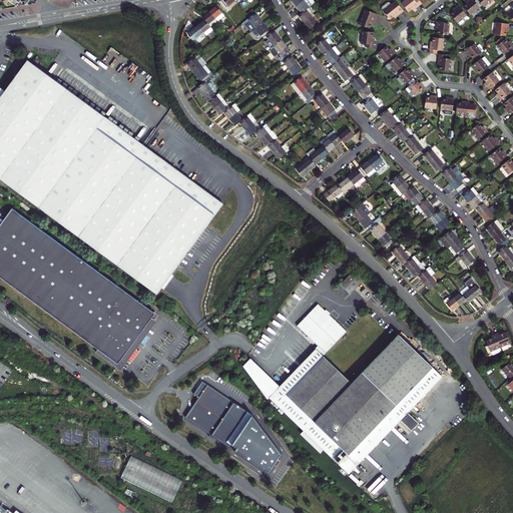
[(229,7),(236,2),(234,0),(222,0),(220,2),(229,12),(232,10),(229,7)]
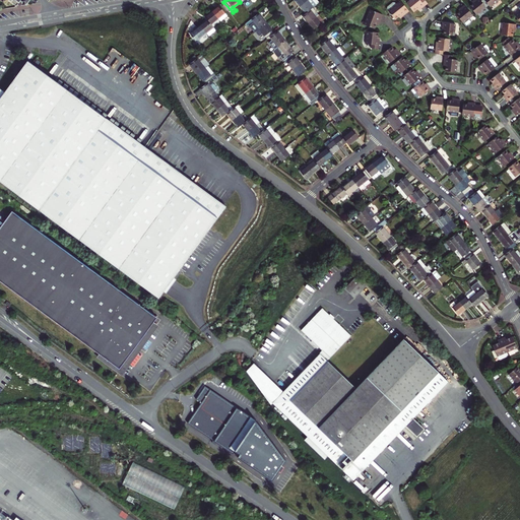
[(306,13),(314,7),(317,4),(313,0),(308,0),(301,6),(304,9),(306,13)]
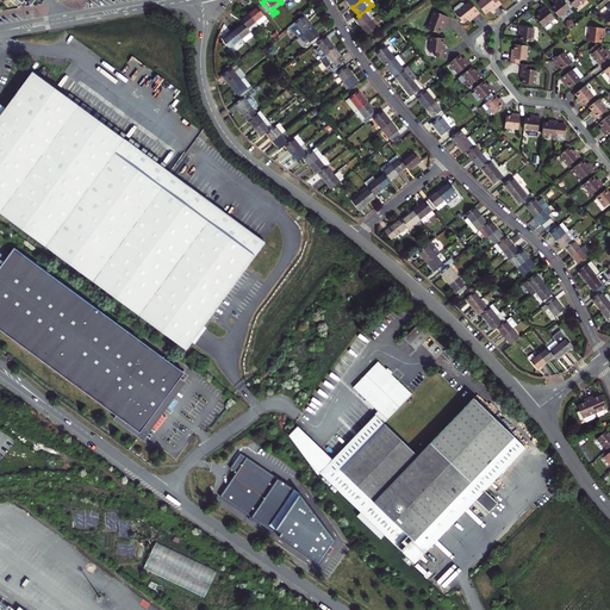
[(490,11),(492,8),(495,11),(502,5),(497,0),(492,0),(491,0),(483,0),(477,5),(485,14),(490,11)]
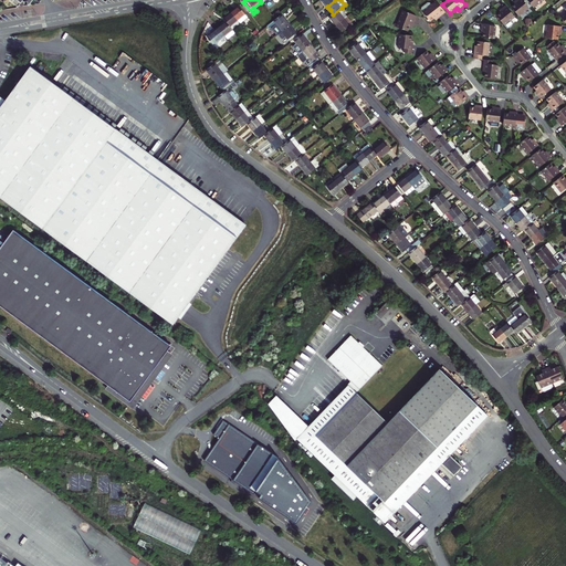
[(530,9),(522,0),(516,0),(519,2),(515,4),(511,8),(519,17),(530,9)]
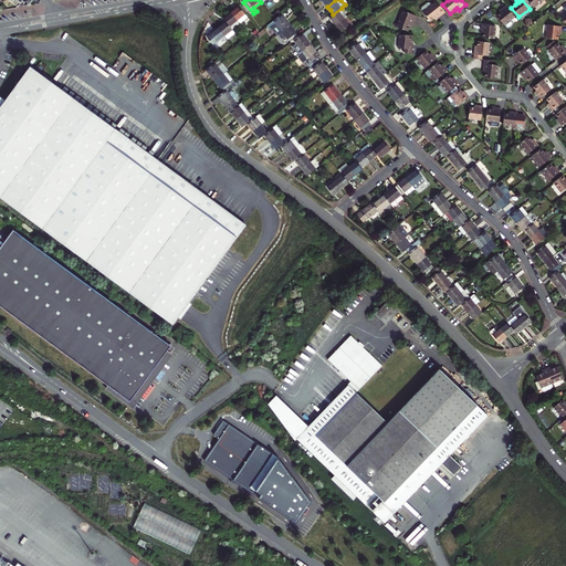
[(422,12),(430,22),(435,19),(437,17),(438,18),(446,12),(436,1),(431,4),(430,2),(427,2),(421,7),(421,10),(422,12)]
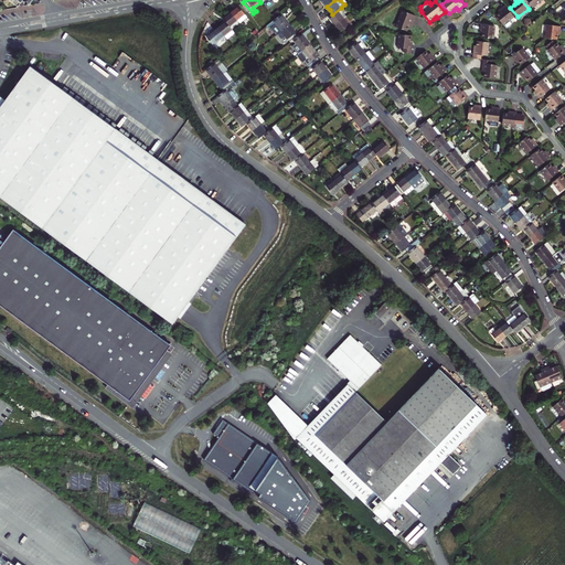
[(260,2),(253,8),(256,11),(263,6),(260,2)]
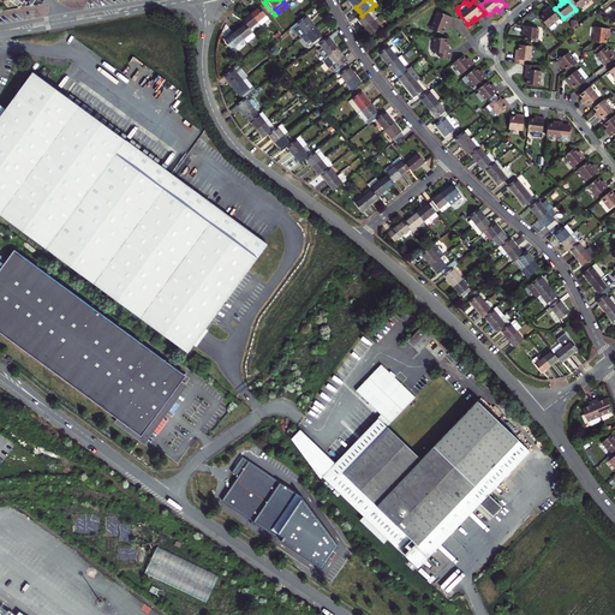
[(560,18),(549,6),(544,10),(547,12),(543,15),(539,17),(550,31),(557,25),(555,22),(560,18)]
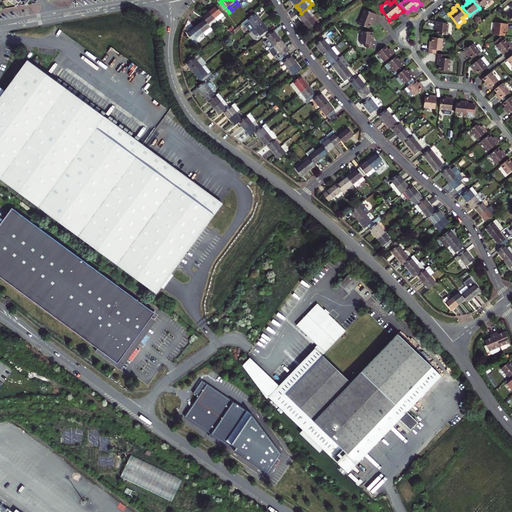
[(214,9),(210,12),(218,22),(222,19),(225,17),(217,7),(214,9)]
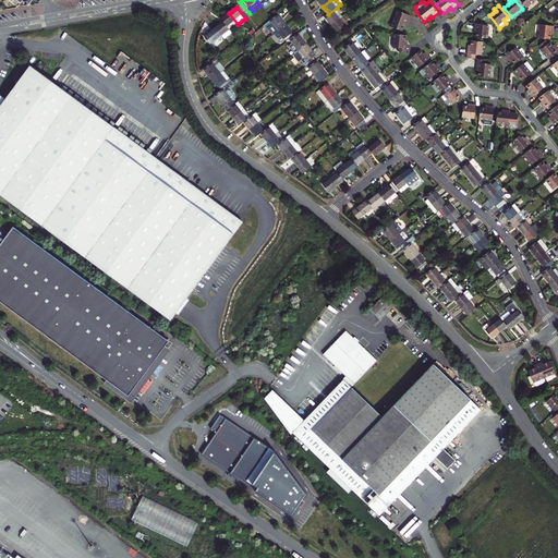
[(329,21),(331,24),(342,16),(343,15),(337,8),(328,14),(326,16),(329,21)]
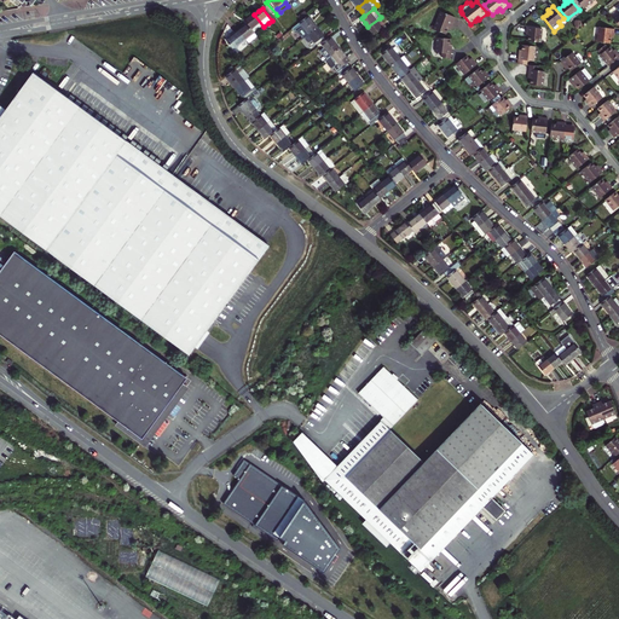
[(452,25),(456,17),(441,11),(434,25),(433,29),(445,34),(447,29),(449,24),(452,25)]
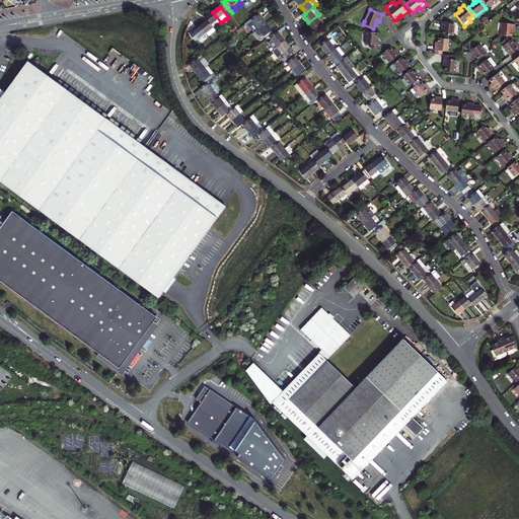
[(206,18),(208,21),(214,28),(221,22),(213,12),(210,15),(206,18)]
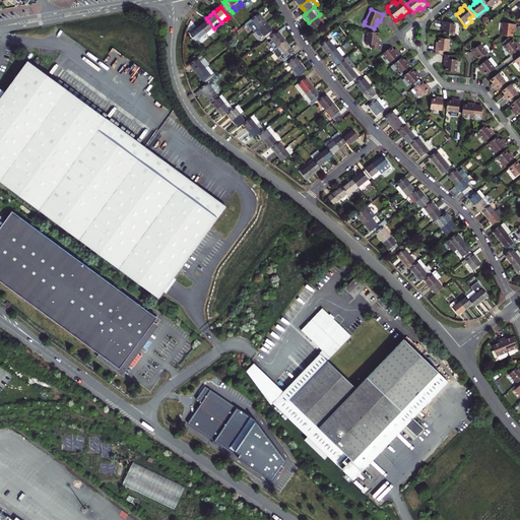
[(256,34),(267,24),(263,19),(259,14),(253,18),(252,20),(246,25),(248,28),(250,27),(255,35),(256,34)]
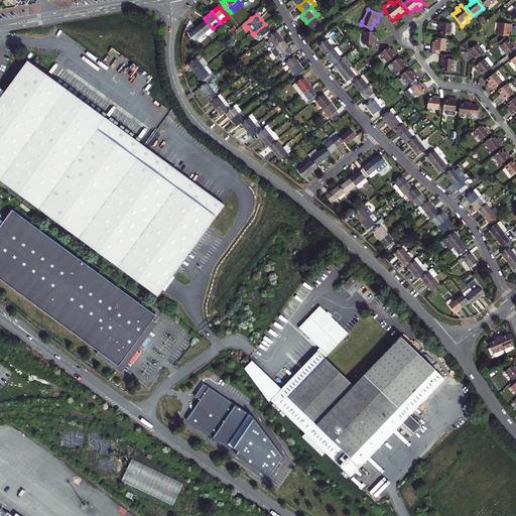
[(324,23),(316,15),(306,22),(309,26),(312,29),(319,24),(320,25),(324,23)]
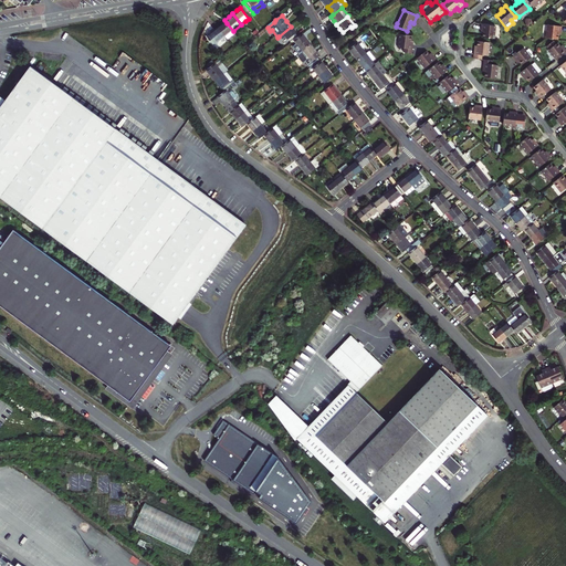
[(220,30),(226,38),(229,41),(237,34),(233,31),(227,23),(223,27),(220,30)]
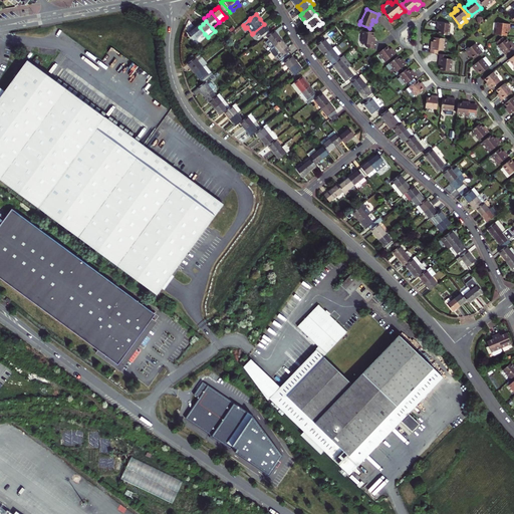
[(439,30),(438,34),(448,35),(450,24),(437,23),(437,27),(439,27),(439,30)]
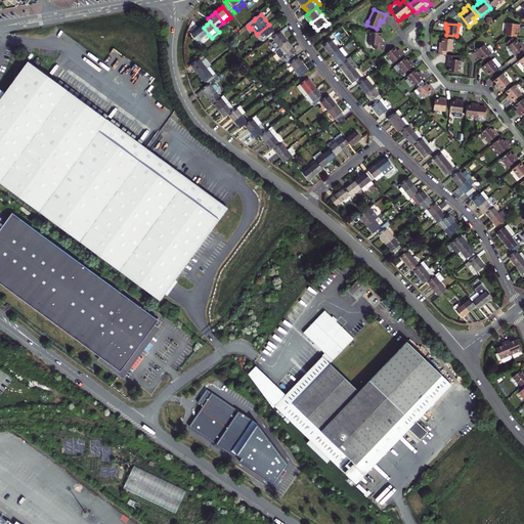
[(506,36),(516,37),(517,32),(517,29),(520,29),(520,27),(520,25),(507,24),(506,33),(506,36)]
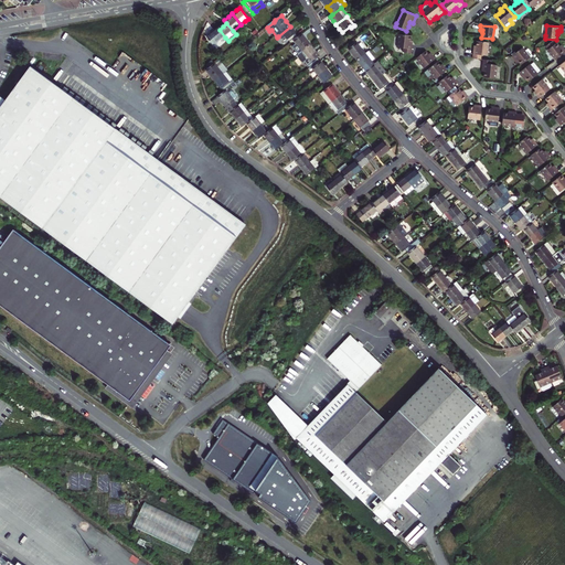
[(295,32),(290,27),(278,36),(281,40),(284,40),(286,38),(290,43),(294,41),(299,36),(295,32)]
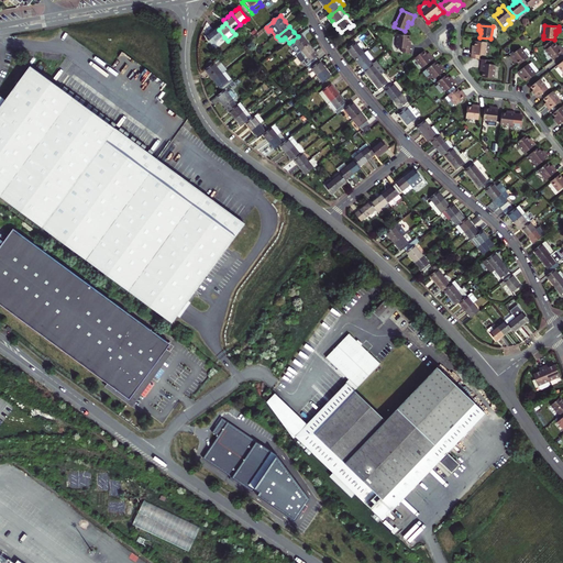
[(211,35),(218,43),(224,37),(219,30),(214,32),(211,35)]
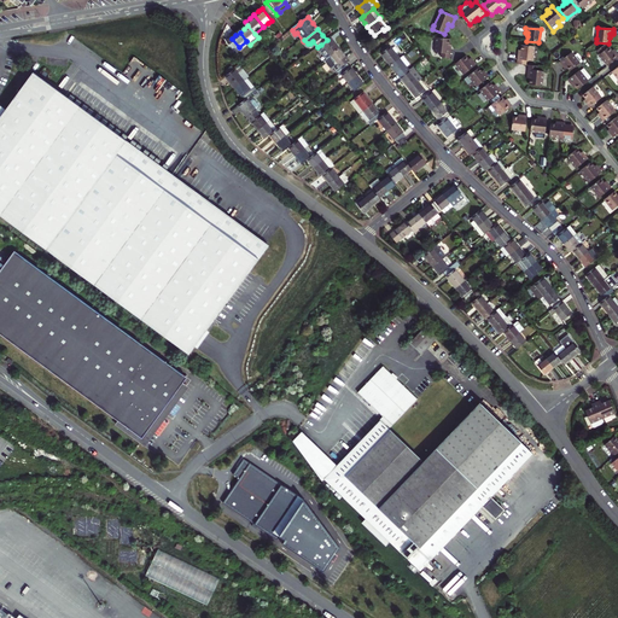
[(330,38),(327,40),(321,45),(324,48),(320,52),(326,60),(331,57),(339,50),(334,44),(330,38)]
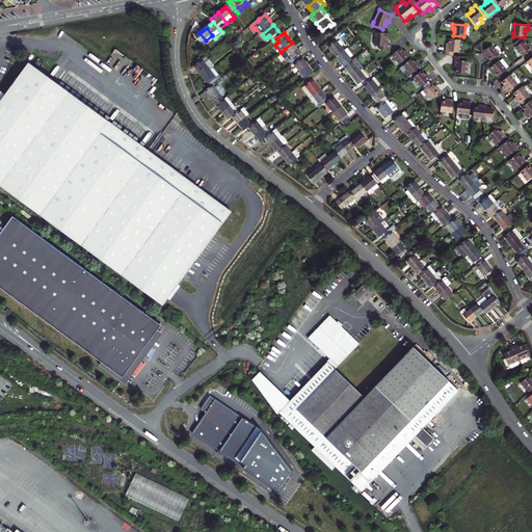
[(378,50),(387,51),(388,43),(386,43),(386,38),(387,33),(375,32),(375,35),(373,46),(378,46),(378,50)]
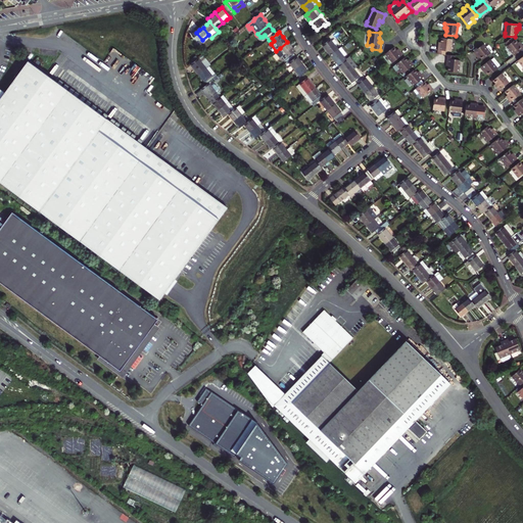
[(511,38),(505,43),(508,46),(507,47),(514,56),(522,48),(522,46),(522,45),(520,46),(518,44),(515,40),(514,42),(511,38)]
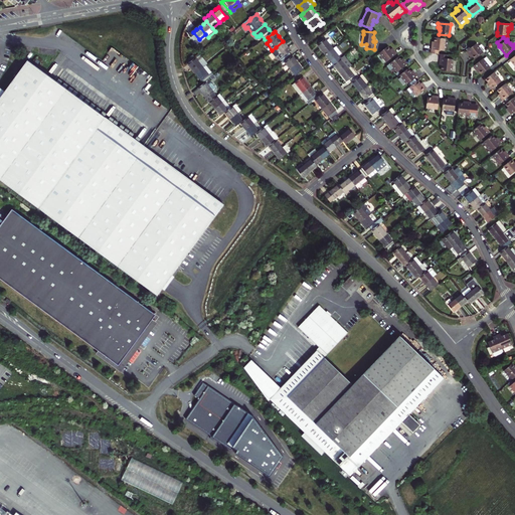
[(326,38),(319,44),(323,49),(327,54),(334,48),(326,38)]
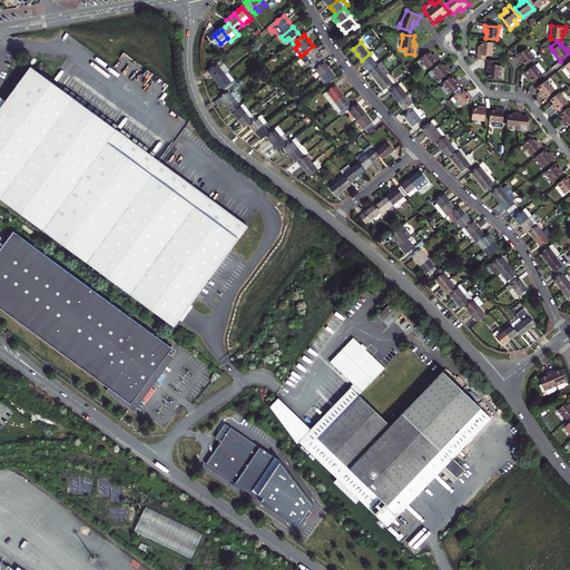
[(493,43),(481,42),(480,47),(480,50),(478,50),(477,59),(485,60),(487,56),(492,57),(493,43)]
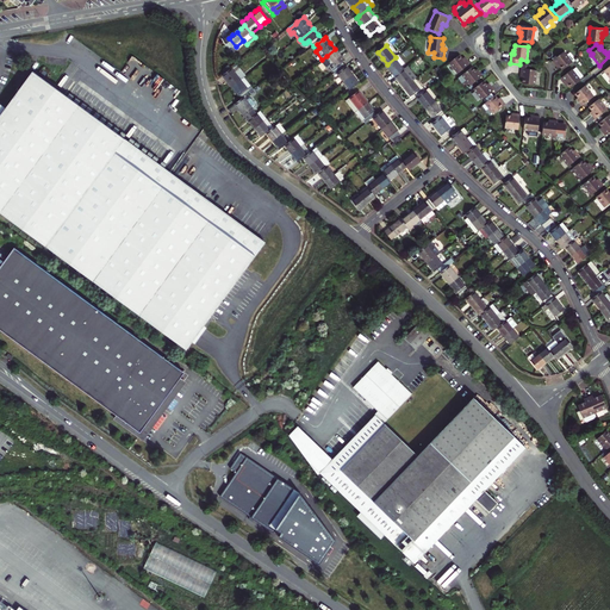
[(341,56),(335,49),(327,56),(322,60),(318,62),(327,72),(329,69),(335,76),(336,75),(344,68),(346,67),(342,62),(344,61),(341,57),(342,57),(341,56)]
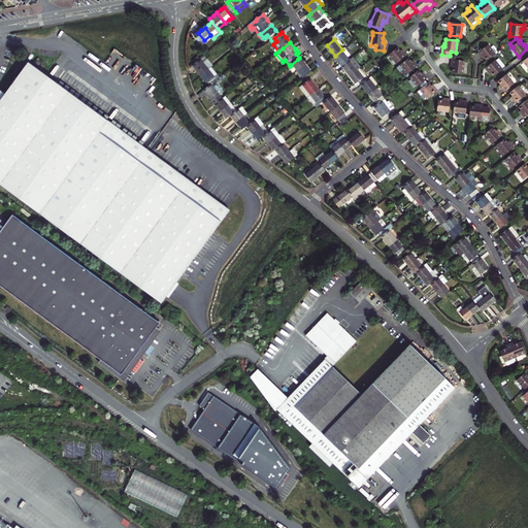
[(484,58),(487,62),(495,55),(487,44),(476,53),(480,57),(482,56),(484,58)]
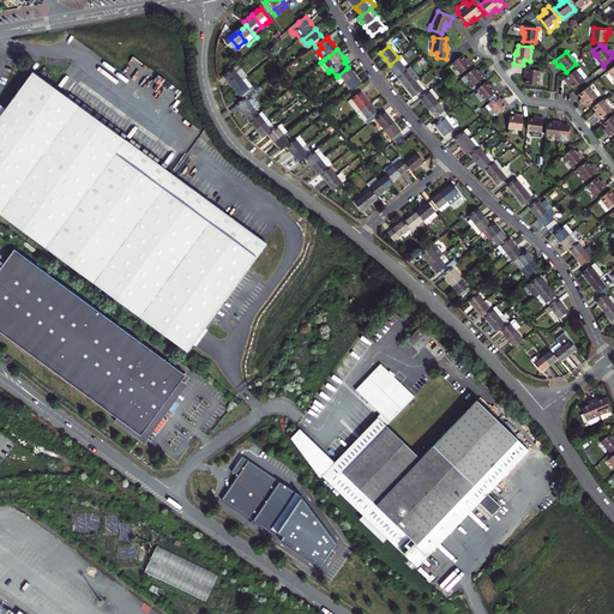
[(395,71),(398,76),(410,67),(411,66),(402,54),(398,58),(390,65),(395,71)]
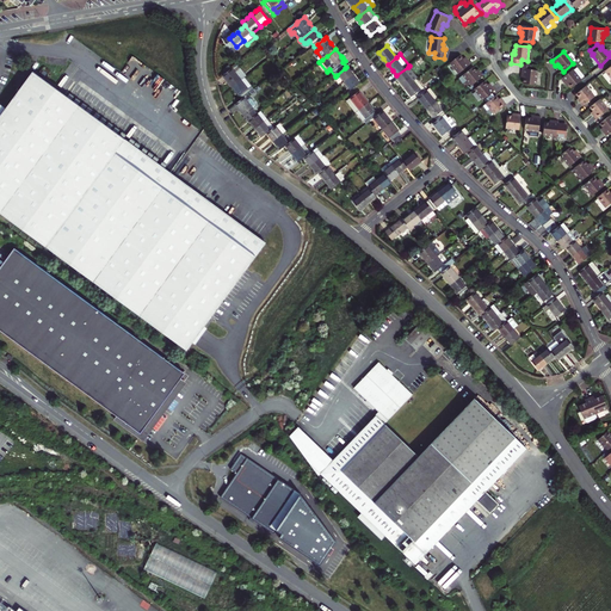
[(463,60),(460,56),(450,63),(458,74),(470,65),(468,61),(466,63),(463,60)]
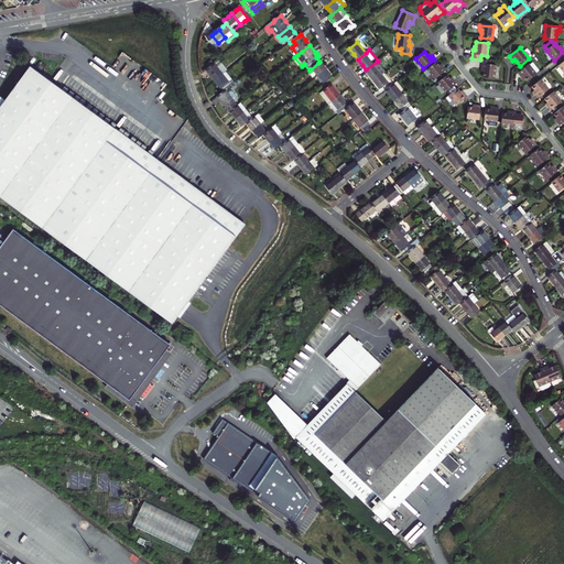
[(483,68),(485,68),(484,73),(484,77),(496,79),(497,66),(491,65),(491,61),(483,60),(483,68)]
